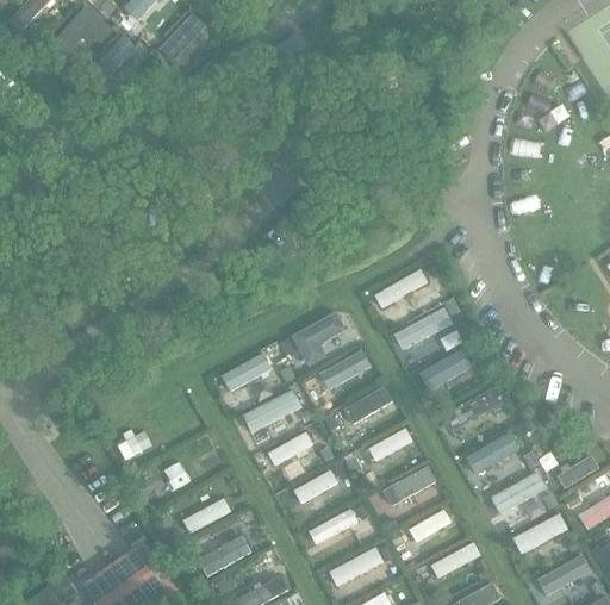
[(87,4),(47,48),(61,60),(88,31),(101,43),(114,29),(87,4)]
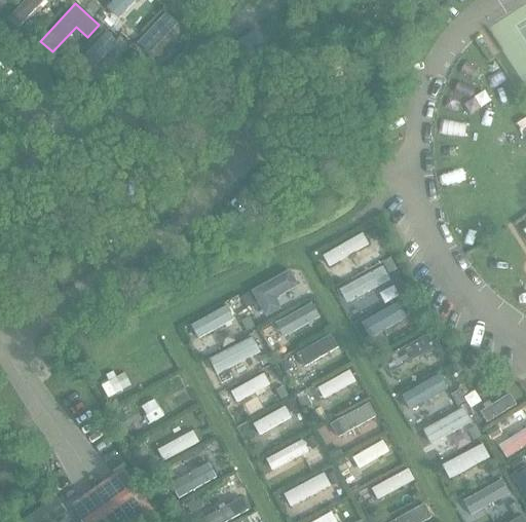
[(257,28),(226,48),(237,65),(268,44),(257,28)]
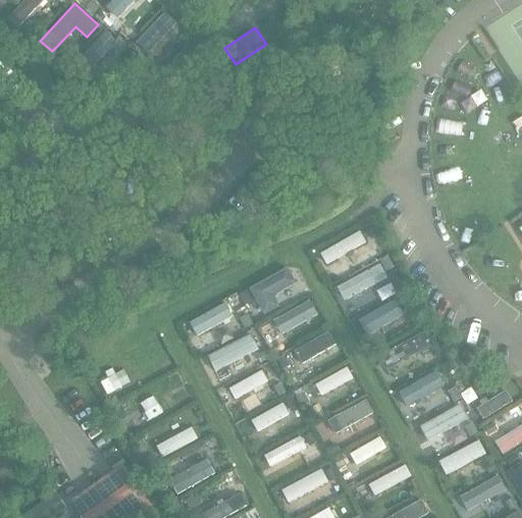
[(278,303),(273,293),(296,280),(288,265),(249,286),(263,311),(278,303)]
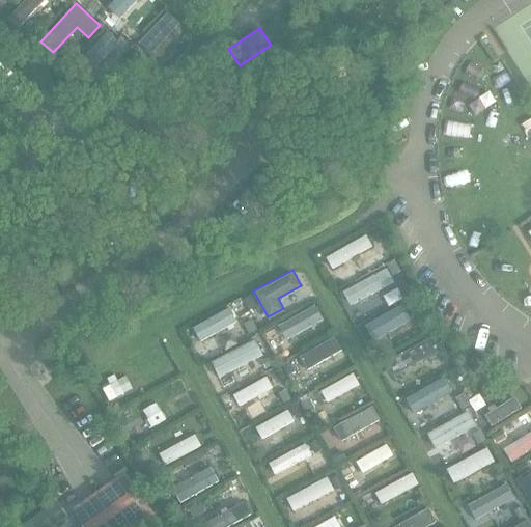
[(530,466),(514,477),(530,502),(530,466)]
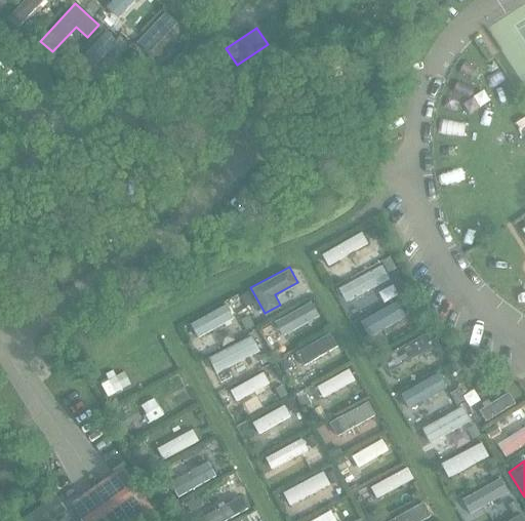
[(123,466),(79,497),(72,502),(85,520),(129,520),(152,506),(123,466)]
